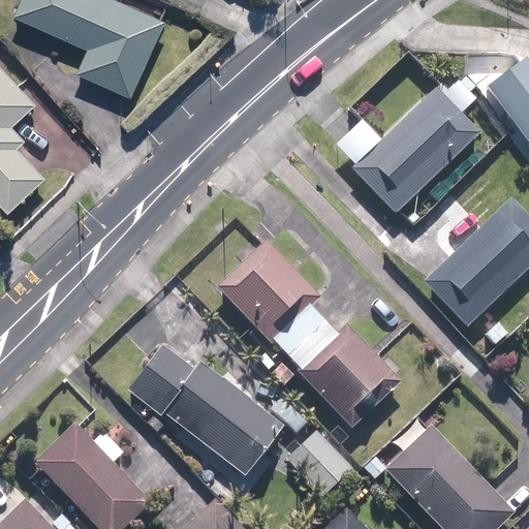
[(164,20),(120,0),(18,0),(10,17),(85,51),(75,72),(100,84),(129,97),(164,20)]
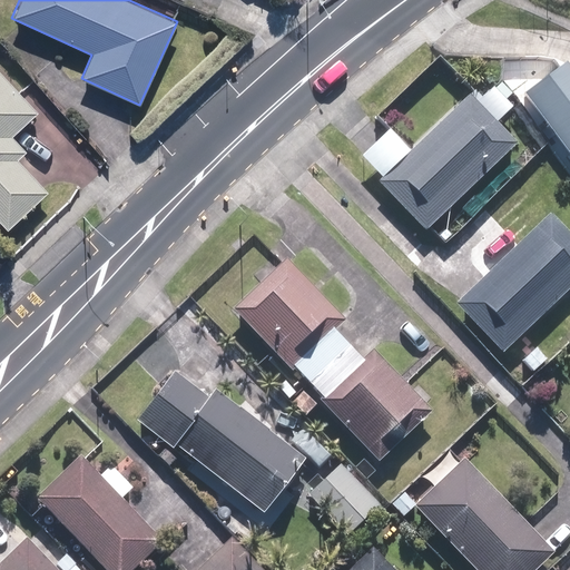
[(569,70),(567,66),(527,94),(569,155),(569,70)]
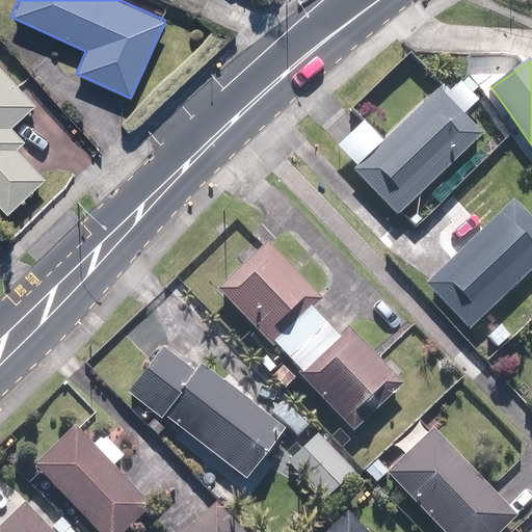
[(0,63),(0,208),(5,214),(45,180),(16,149),(25,140),(11,127),(20,120),(36,104),(0,63)]
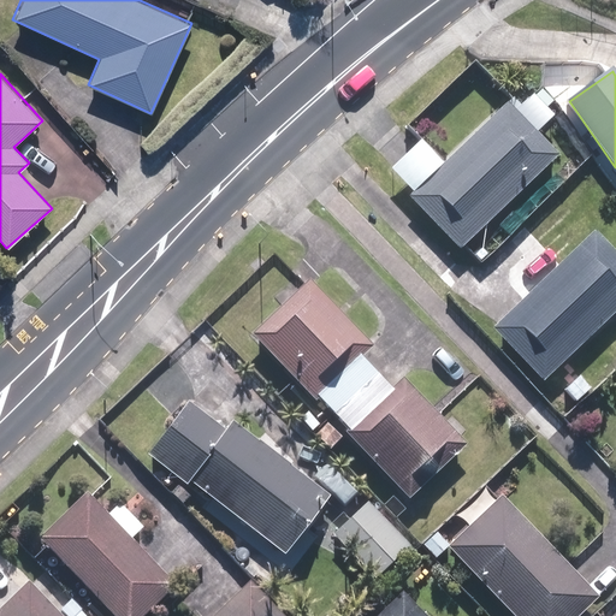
[(558,152),(507,101),(432,177),(406,203),(458,254),(558,152)]
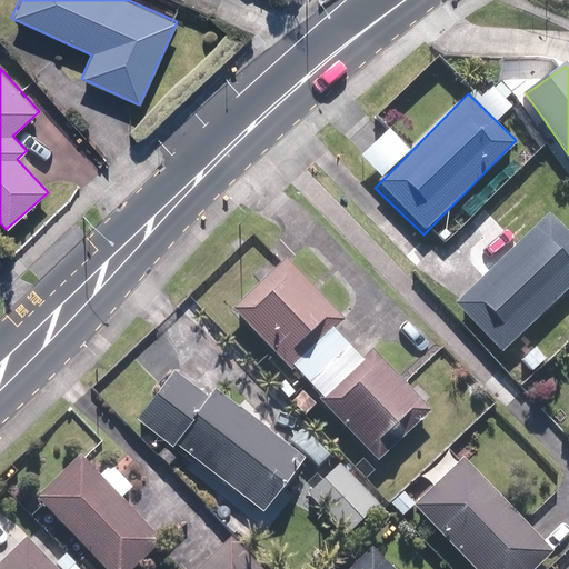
[(568,286),(568,236),(548,213),(473,286),(452,306),(500,353),(568,286)]
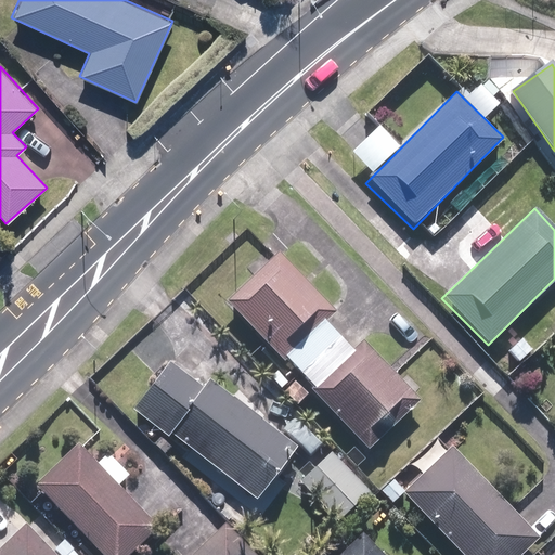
[(339,337),(325,322),(336,311),(278,250),(224,301),(368,451),(421,400),(363,340),(352,351),(339,337)]
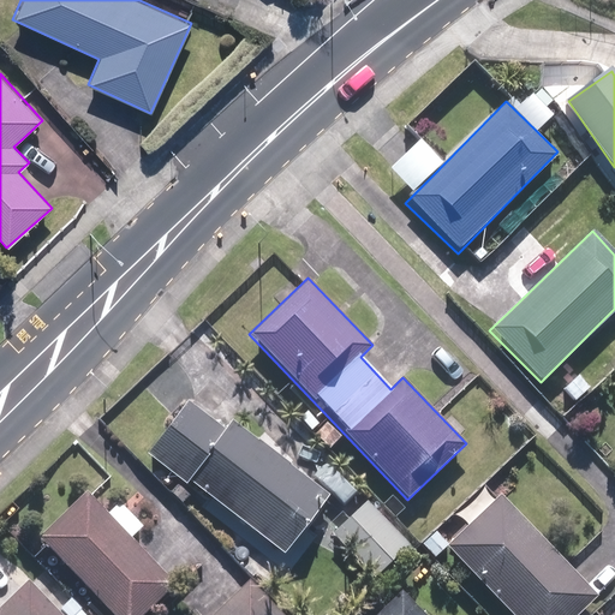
[(329,496),(233,421),(225,431),(187,401),(145,454),(186,485),(189,482),(284,555),(329,496)]
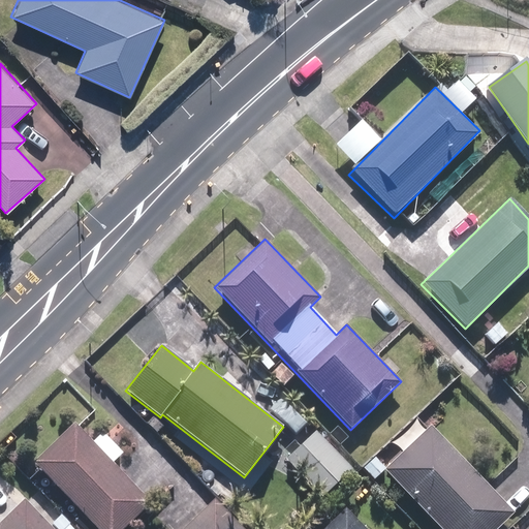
[(130,481),(74,425),(34,464),(97,528),(115,528),(147,498),(130,481)]
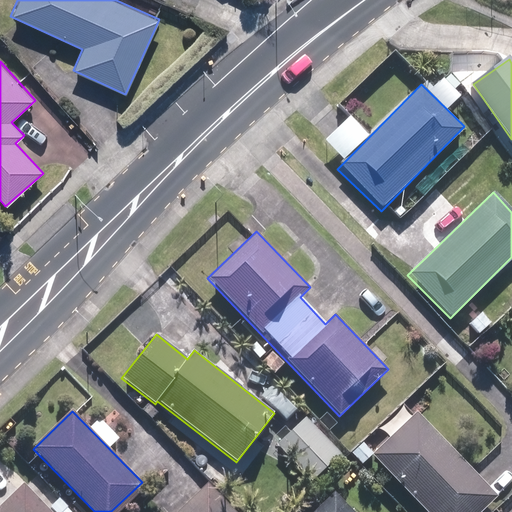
[(483,480),(417,411),(371,454),(426,511),(480,511),(498,496),(483,480)]
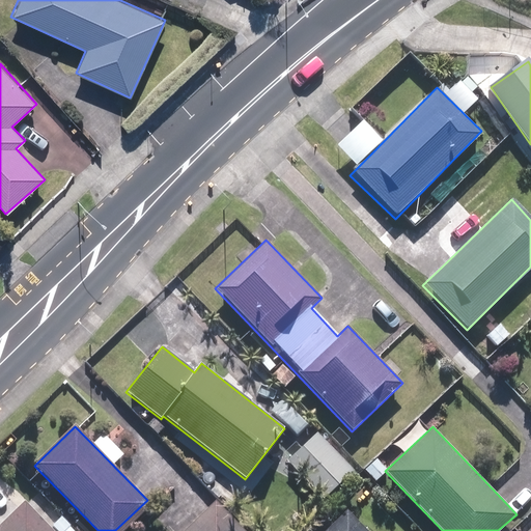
[(354,470),(316,434),(309,441),(287,464),(324,500),(354,470)]
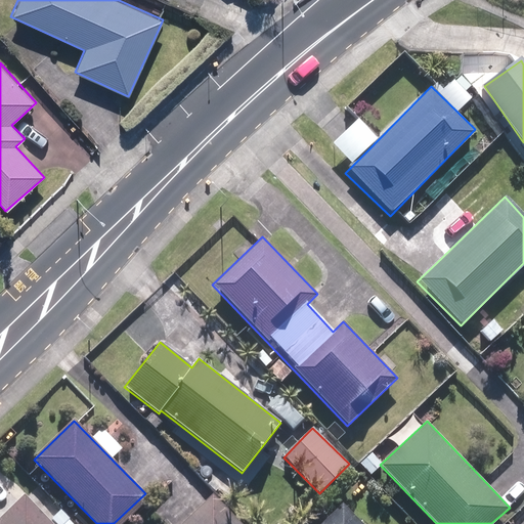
[(0,523),(54,523),(24,493),(14,503),(0,517),(0,523)]
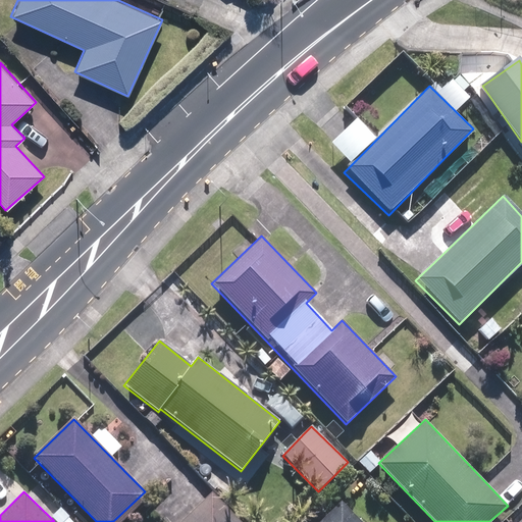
[(241,521),(212,492),(180,521),(241,521)]
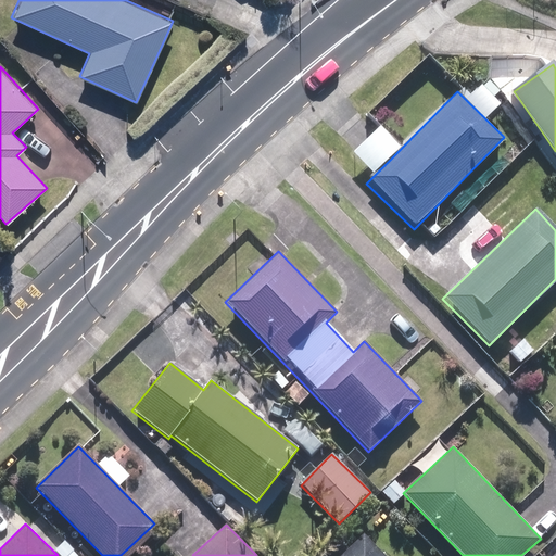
[(384,555),(364,533),(339,555),(384,555)]
